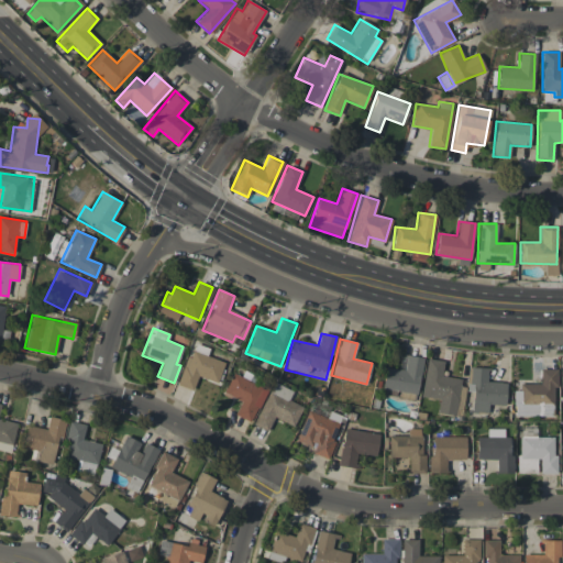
[(224,362),(207,355),(209,349),(194,343),(178,385),(192,390),(198,376),(217,383),(224,362)]
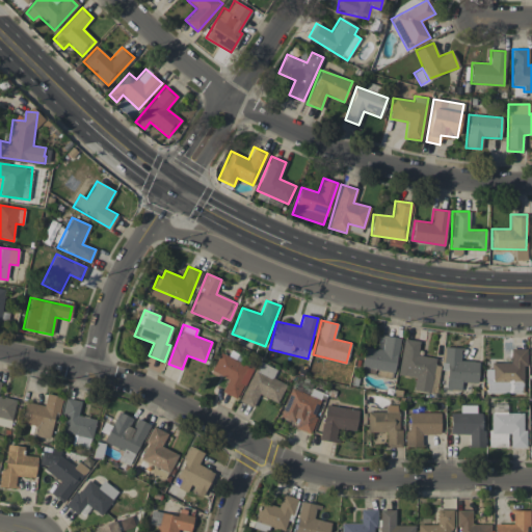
[(364,347),(361,366),(378,369),(377,376),(394,378),(399,338),(378,335),(377,349),(364,347)]
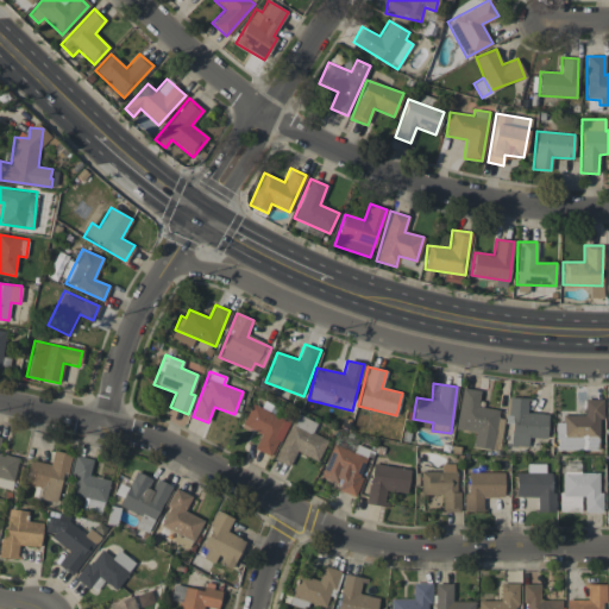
[(479,390),(460,388),(456,429),(475,432),(473,446),(498,450),(503,409),(477,407),(479,390)]
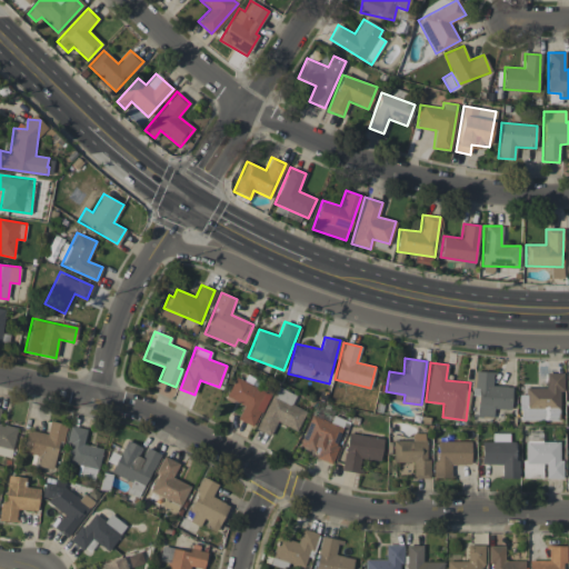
[(511,386),(492,386),(492,371),(473,371),(473,395),(478,396),(477,416),(502,417),(503,409),(510,409),(511,386)]
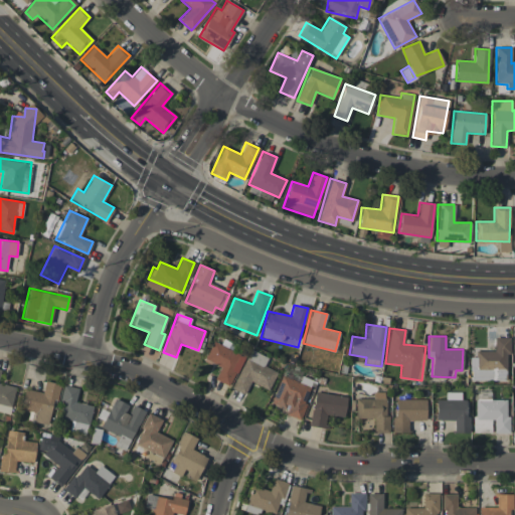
[(507,381),(508,338),(494,337),(494,353),(471,352),(470,380),(507,381)]
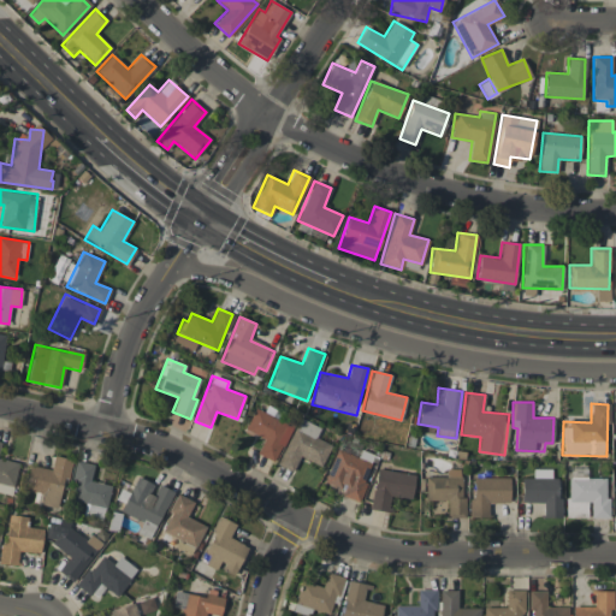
[(264,438),(256,454),(274,462),(291,425),(255,408),(244,430),(264,438)]
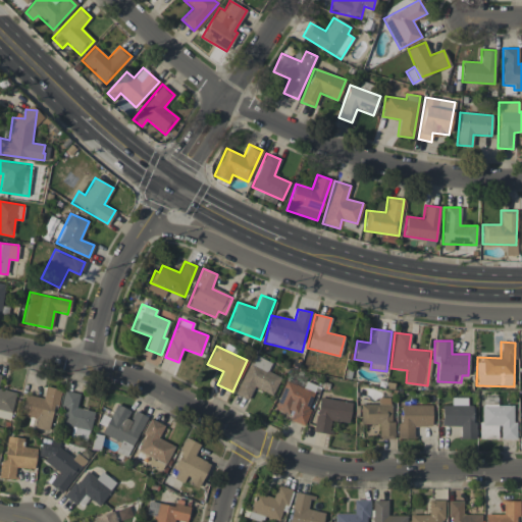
[(267,370),(271,363),(254,354),(235,394),(248,400),(254,386),(271,396),(280,377),(267,370)]
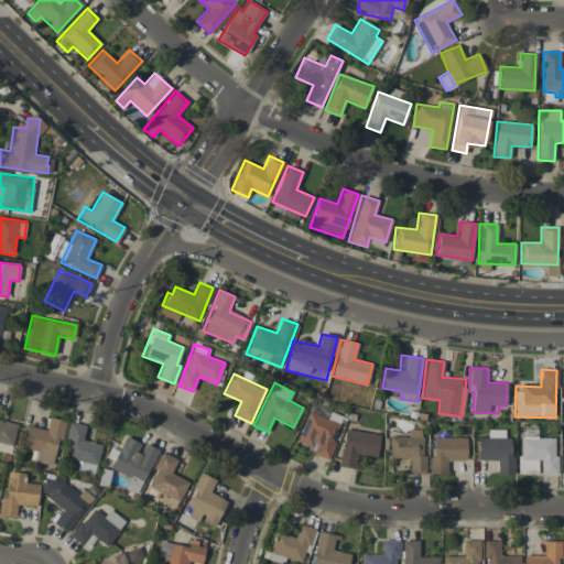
[(0,442),(12,444),(17,423),(0,419),(0,409),(1,404),(0,404),(0,442)]
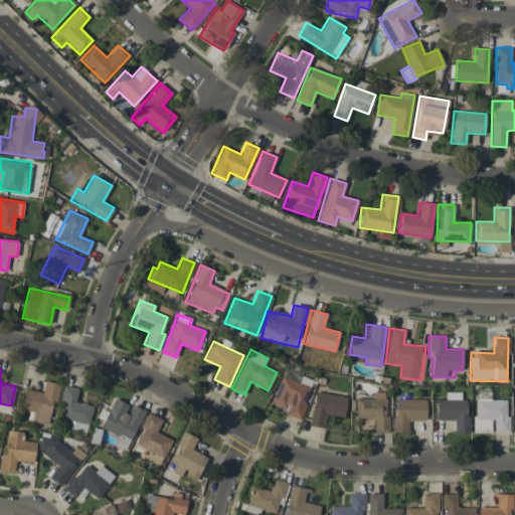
[(298,419),(313,380),(301,375),(299,381),(281,374),(271,401),(288,408),(286,414),(298,419)]
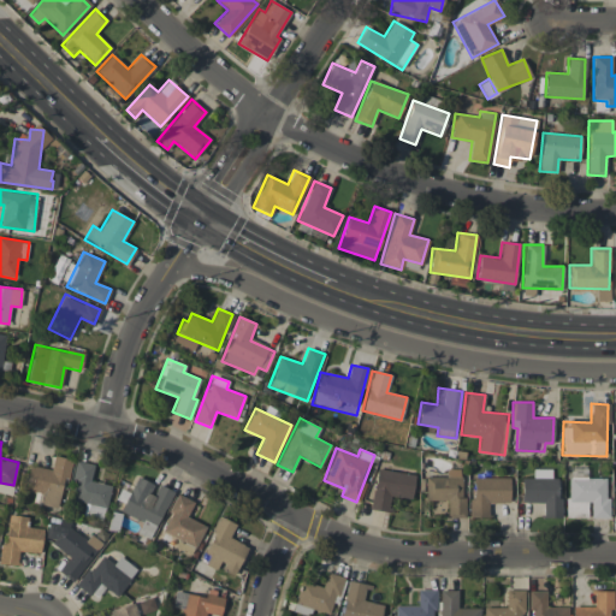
[(24,490),(42,493),(40,504),(57,508),(63,479),(67,480),(72,460),(53,456),(51,469),(29,465),(24,490)]
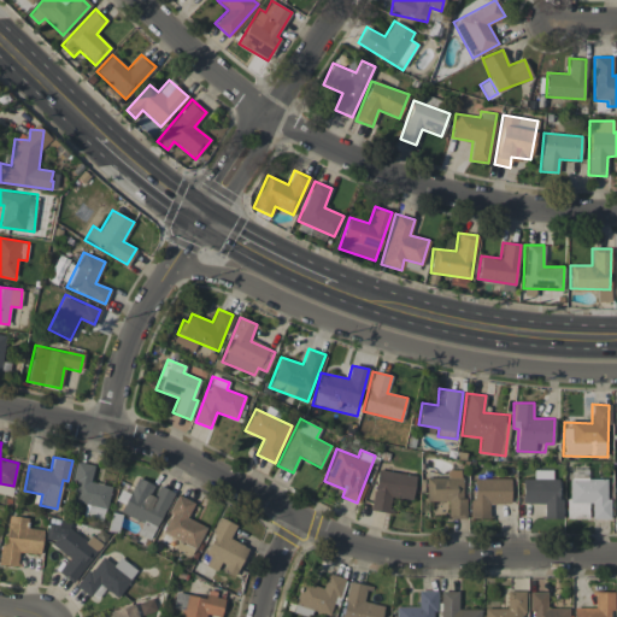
[(110,486),(90,482),(93,465),(77,462),(70,500),(89,504),(87,516),(104,519),(110,486)]
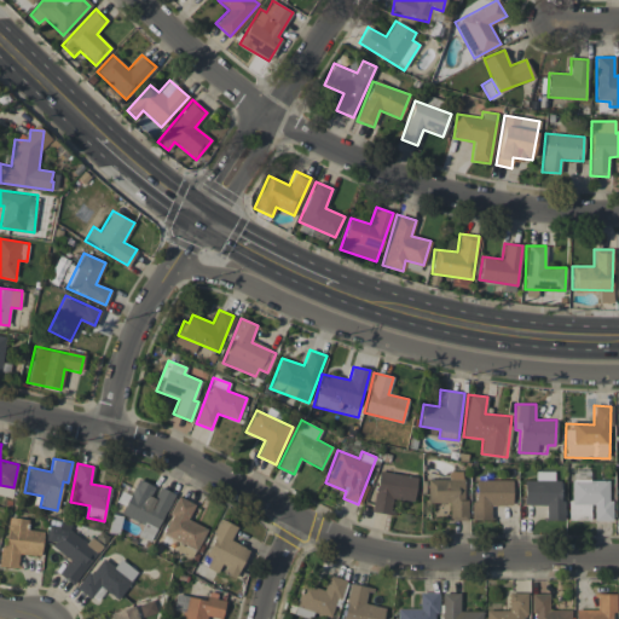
[(371,512),(391,515),(393,498),(412,502),(416,476),(379,470),(371,512)]
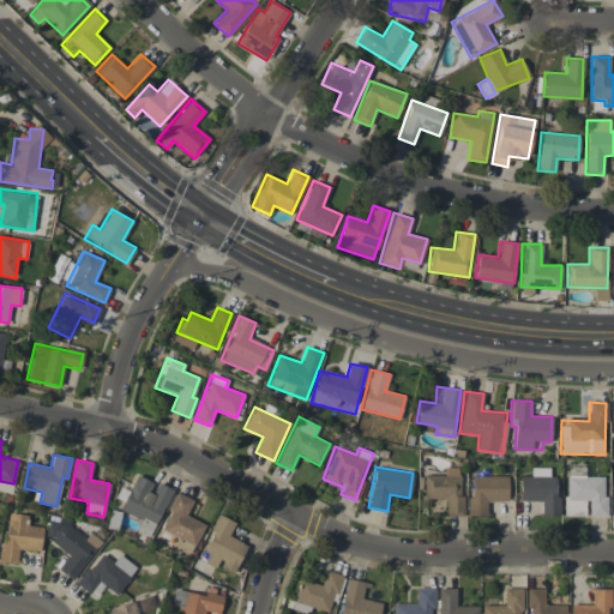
[(445,475),(423,475),(425,499),(445,499),(446,516),(462,516),(461,468),(445,468),(445,475)]
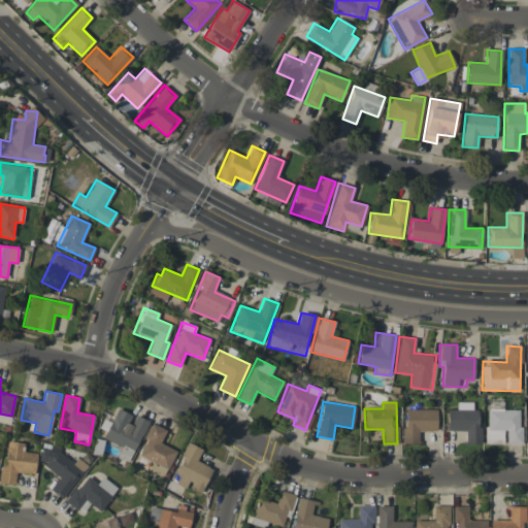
[(465,443),(479,443),(477,402),(456,402),(456,409),(447,409),(448,431),(465,430),(465,443)]
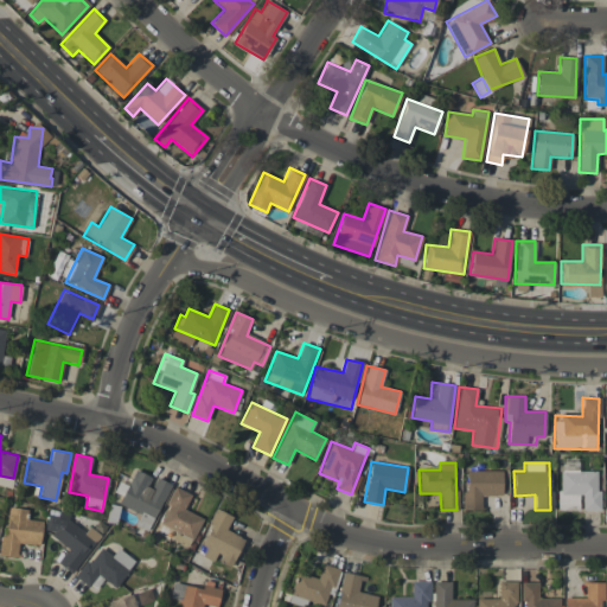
[(147,531),(171,485),(154,477),(153,479),(135,470),(127,486),(119,483),(114,492),(121,496),(119,503),(140,513),(135,524),(147,531)]
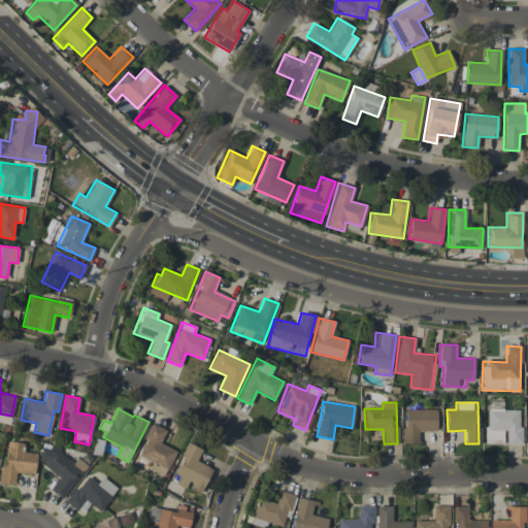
[(437,409),(404,409),(403,443),(419,443),(419,431),(436,431),(437,409)]
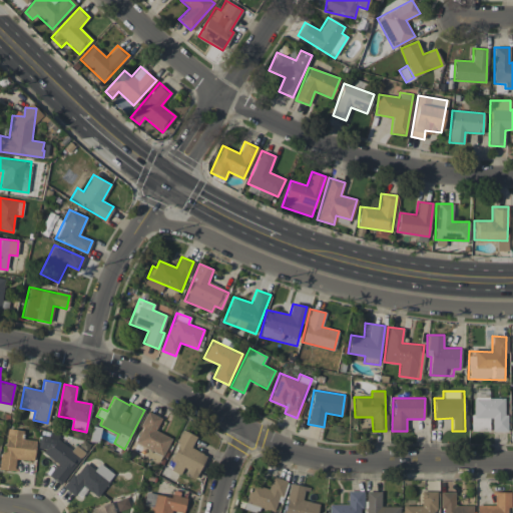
[(505,398),(472,398),(472,431),(490,431),(490,432),(506,431),(505,398)]
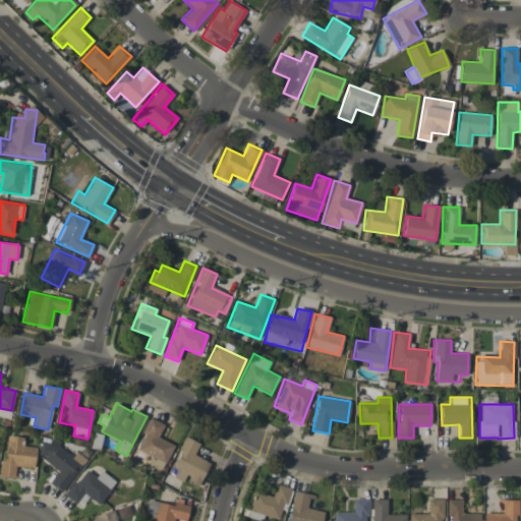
[(158,438),(164,424),(151,418),(136,450),(166,462),(174,445),(158,438)]
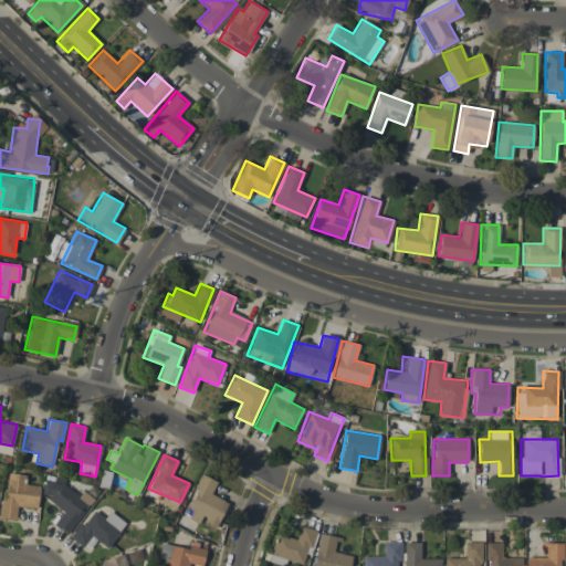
[(37,509),(40,486),(24,484),(25,475),(7,472),(0,517),(16,520),(18,506),(37,509)]
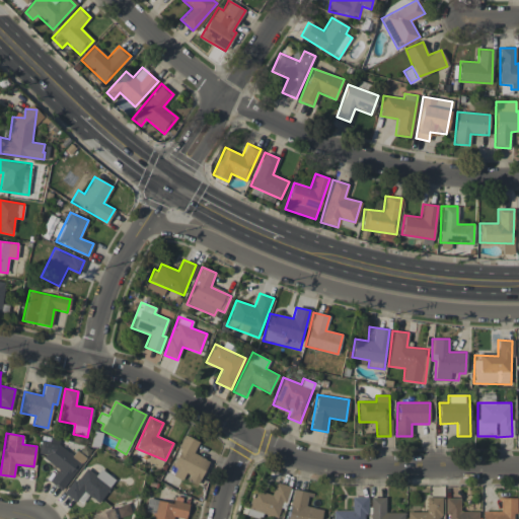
[(197,485),(209,460),(193,453),(199,441),(187,436),(168,473),(184,482),(186,479),(197,485)]
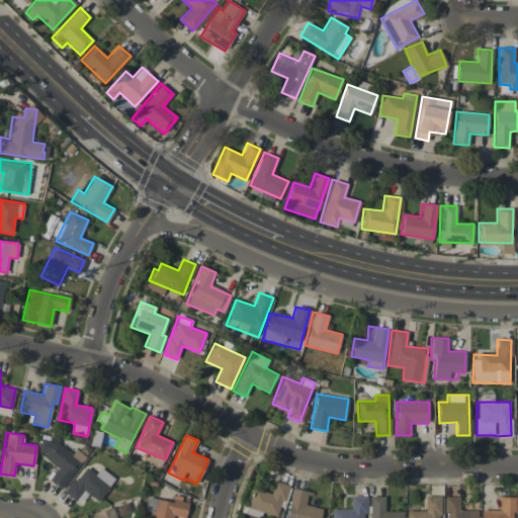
[(61,489),(86,457),(76,449),(71,455),(47,436),(35,449),(59,468),(50,480),(61,489)]
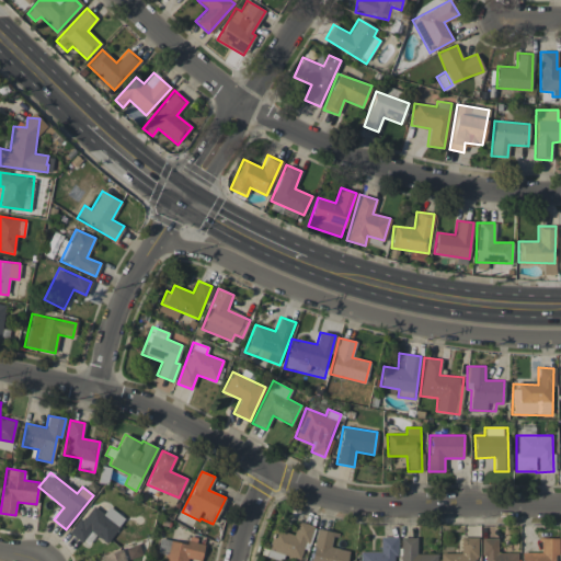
[(125,519),(109,506),(103,514),(93,505),(69,533),(81,542),(91,531),(105,542),(125,519)]
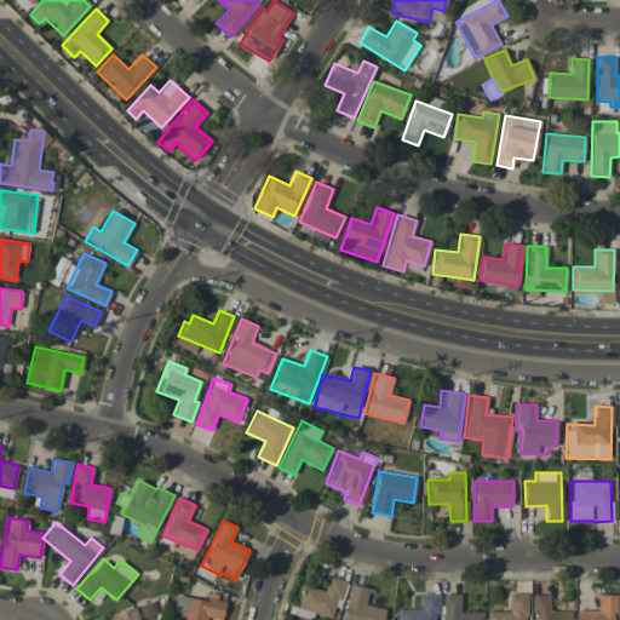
[(332,616),(337,597),(342,598),(346,580),(328,577),(325,591),(303,585),(297,608),(332,616)]
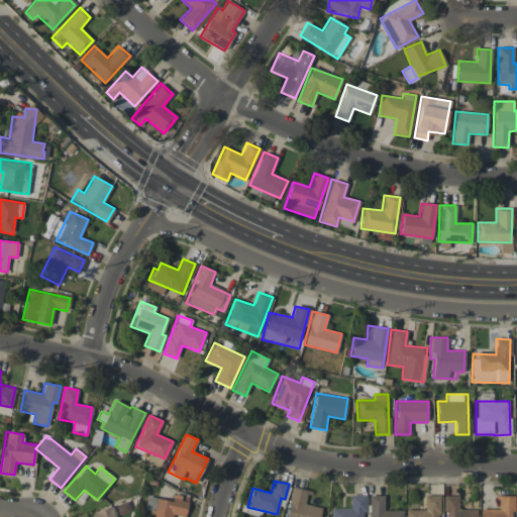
[(319,516),(321,507),(306,504),(309,491),(290,487),(284,516),(319,516)]
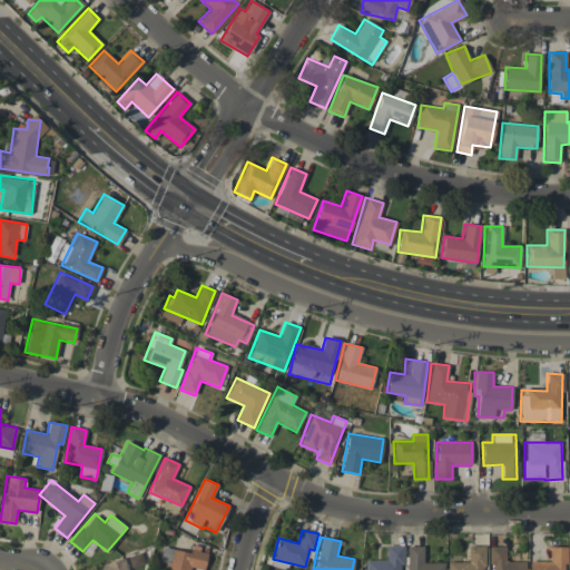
[(366,560),(365,569),(401,569),(402,546),(386,546),(386,560),(366,560)]
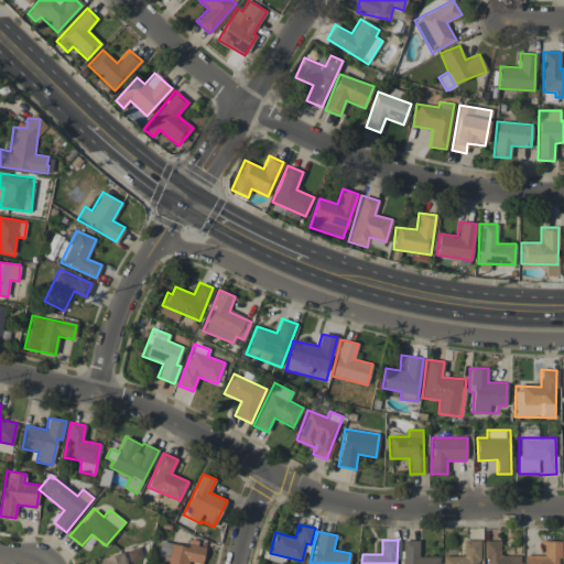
[(440,563),(440,556),(419,556),(419,541),(403,540),(402,563),(440,563)]
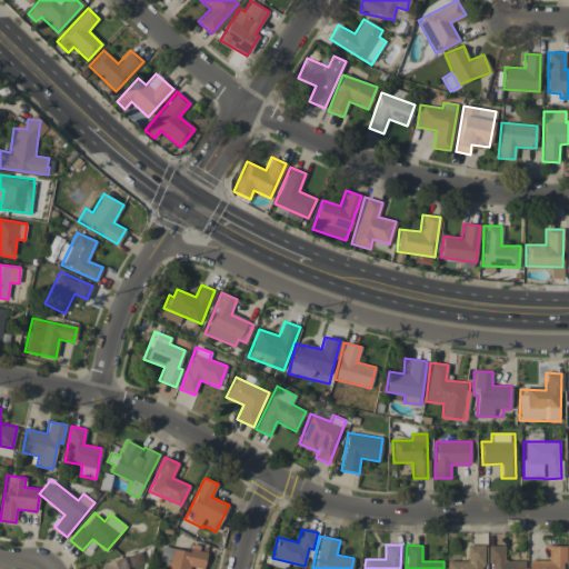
[(448,560),(447,568),(481,568),(482,546),(468,545),(468,561),(448,560)]
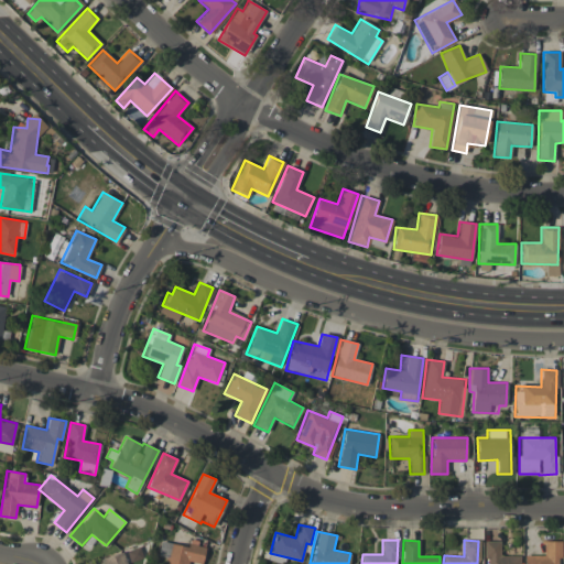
[(187,563),(188,561),(202,563),(206,545),(190,541),(187,548),(160,541),(156,554),(166,556),(164,563),(187,563)]
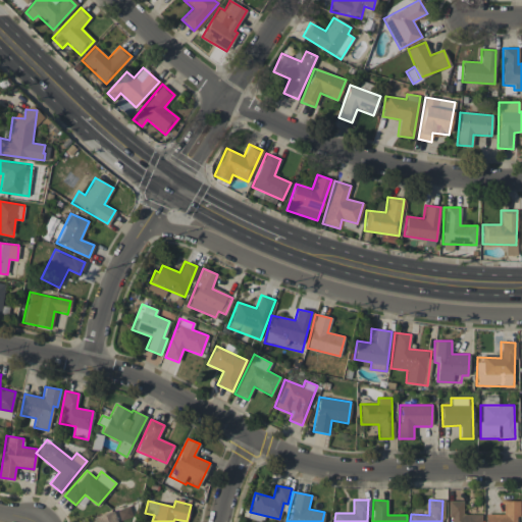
[(463,501),(450,501),(449,521),(481,521),(482,514),(463,514),(463,501)]
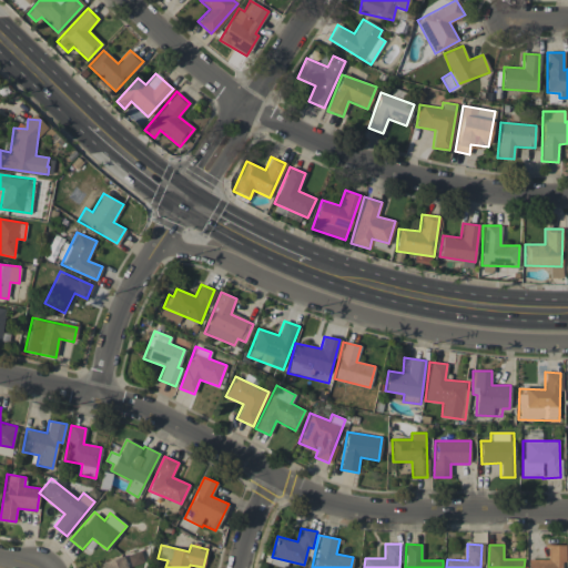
[(566,545),(547,545),(547,559),(528,559),(527,567),(560,567),(566,567),(566,545)]
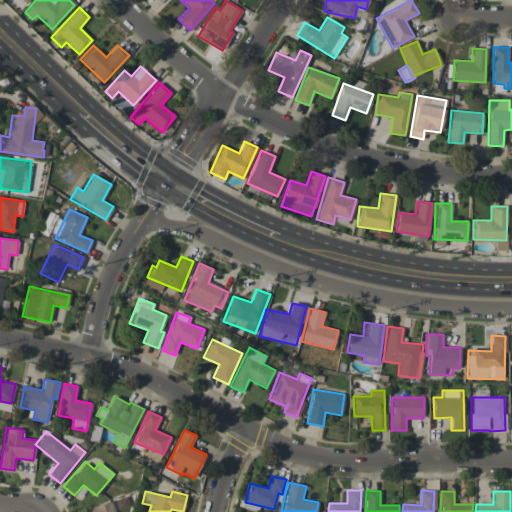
[(115,511),(113,501),(92,506),(93,511),(115,511)]
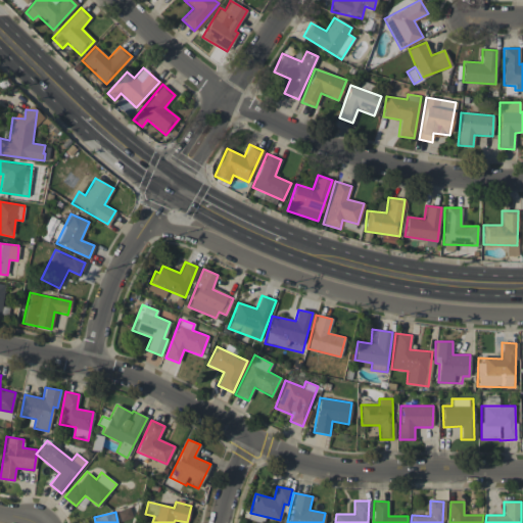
All buildings are outlined.
